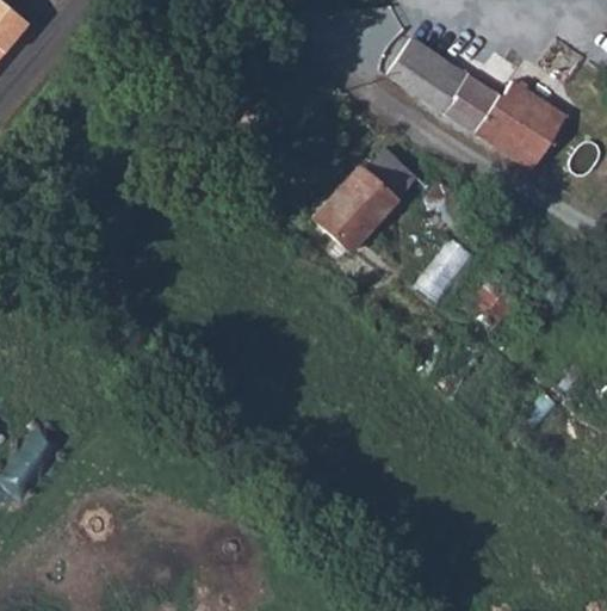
[(0,0),(0,57),(47,0),(0,0)]
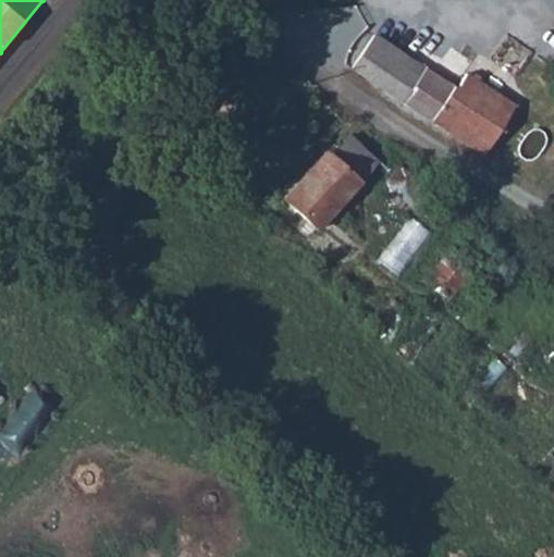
[(356,69),(487,156),(518,106),(469,74),(459,89),(378,35),(356,69)]
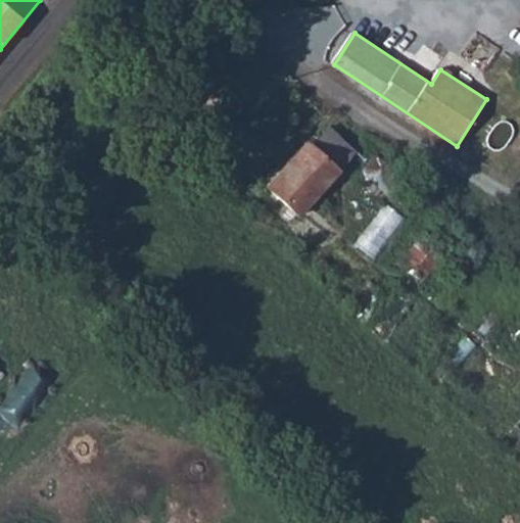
[(341,172),(309,142),(269,186),(301,216),(341,172)]
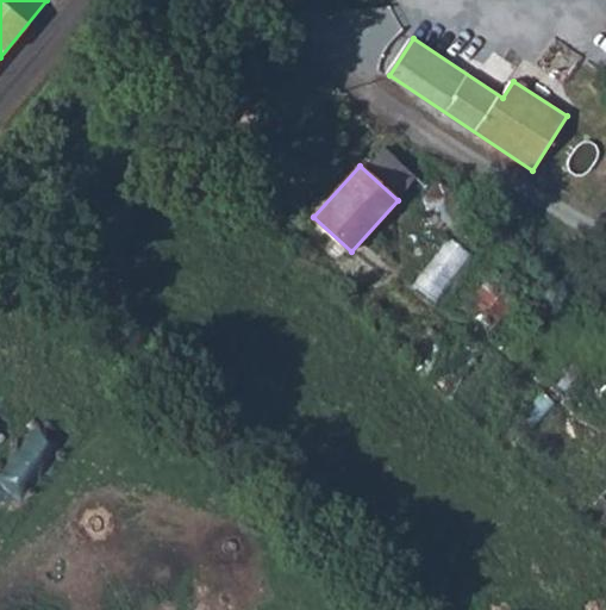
[(456,236),(416,281),(432,297),(474,251),(456,236)]
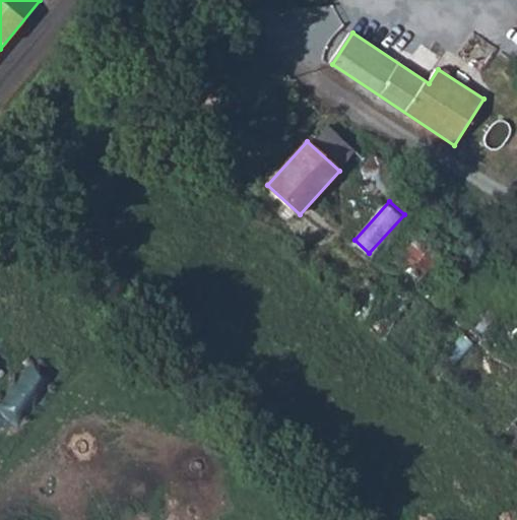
[(419,238),(406,249),(423,268),(436,258),(419,238)]
